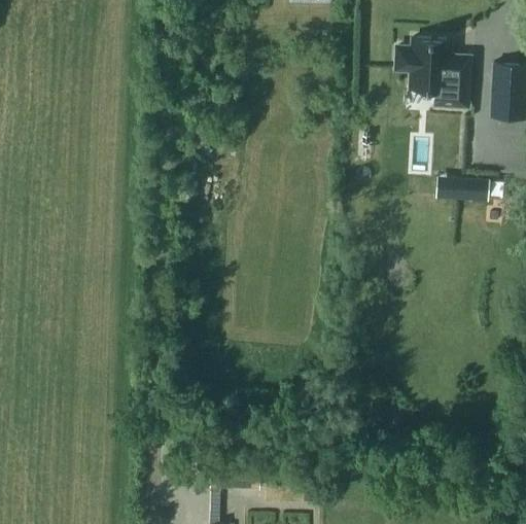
[(449,41),(412,39),(412,49),(396,48),(395,71),(410,71),(410,90),(433,91),(433,106),(466,107),(467,74),(468,62),(468,61),(467,61),(448,60),(449,41)]
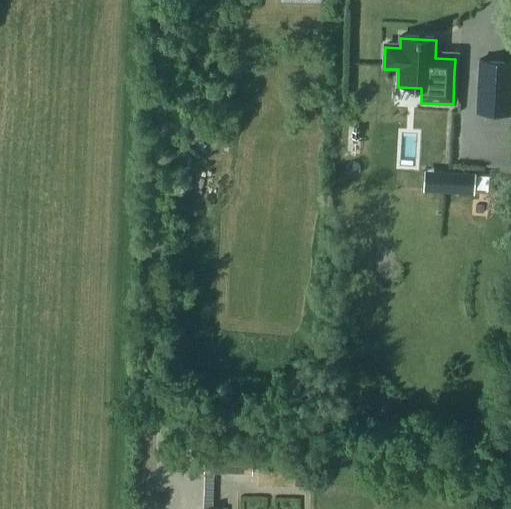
[(476,113),(510,115),(510,91),(510,65),(479,64),(476,113)]
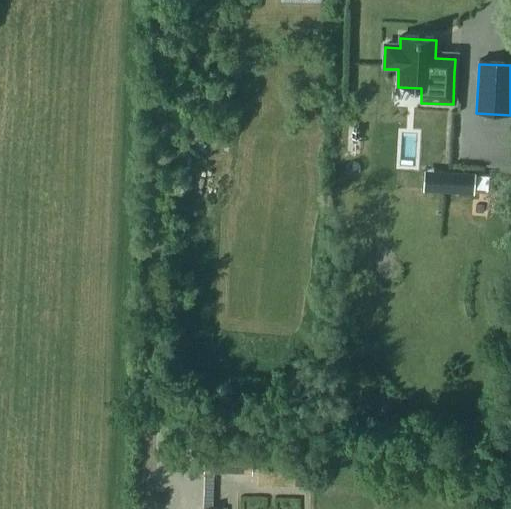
[(457,175),(441,174),(440,194),(456,195),(457,175)]
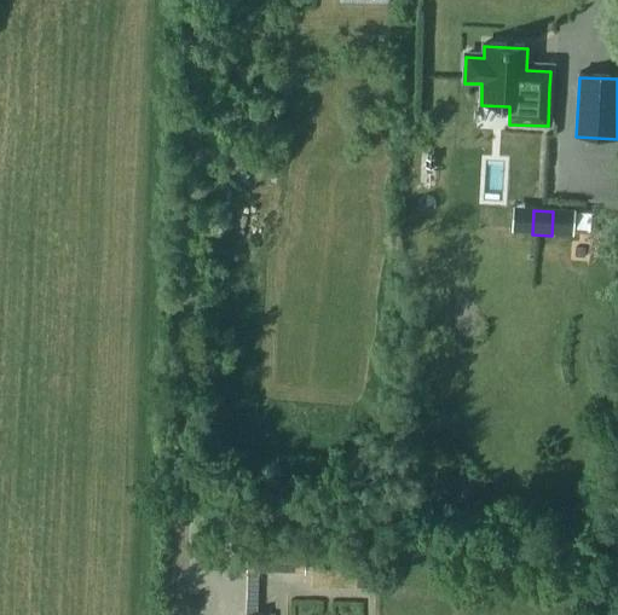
[(247,546),(246,572),(304,573),(305,549),(247,546)]
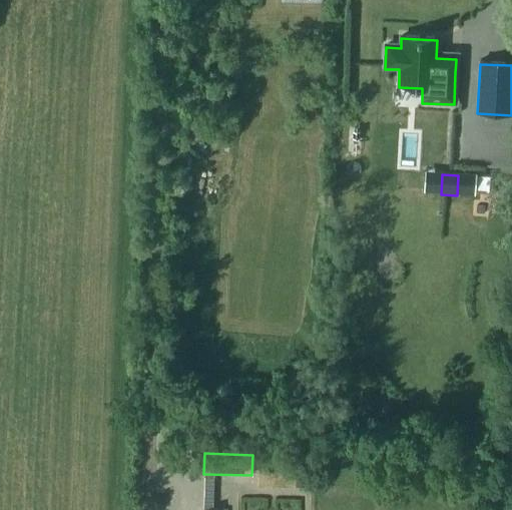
[(213,509),(213,480),(203,479),(202,509),(213,509)]
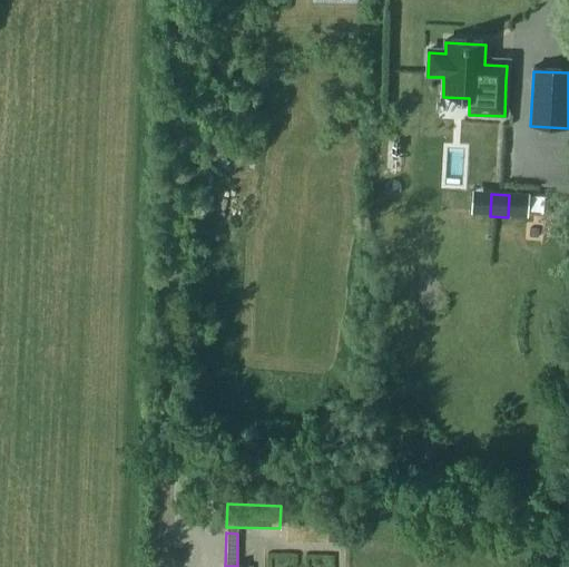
All buildings are outlined.
